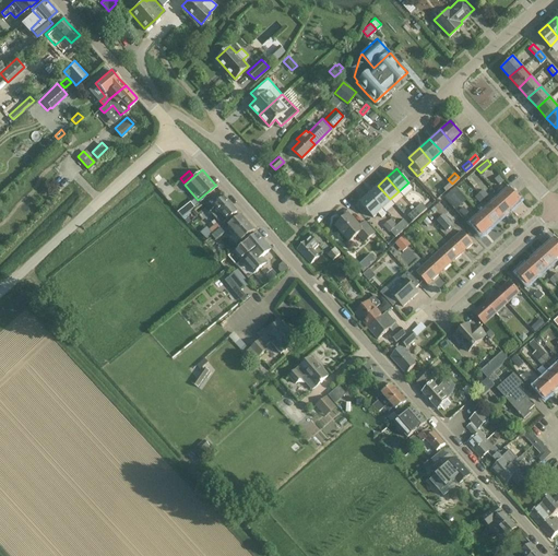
[(452,184),(448,179),(441,185),(444,189),(452,184)]
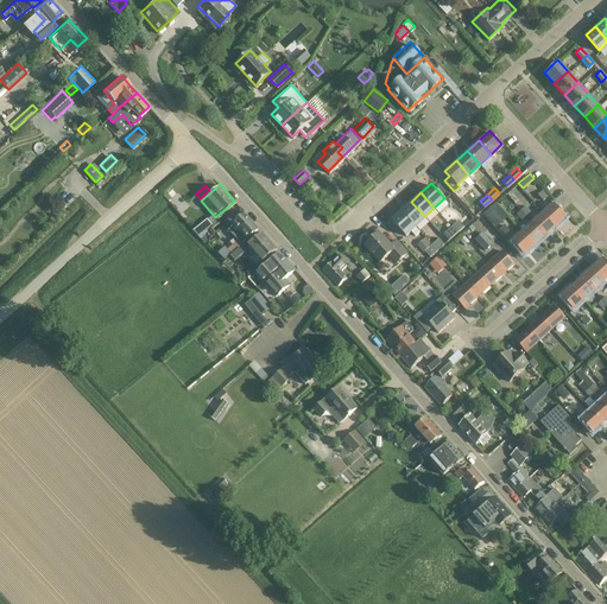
[(424,216),(411,202),(402,210),(415,226),(415,224),(424,216)]
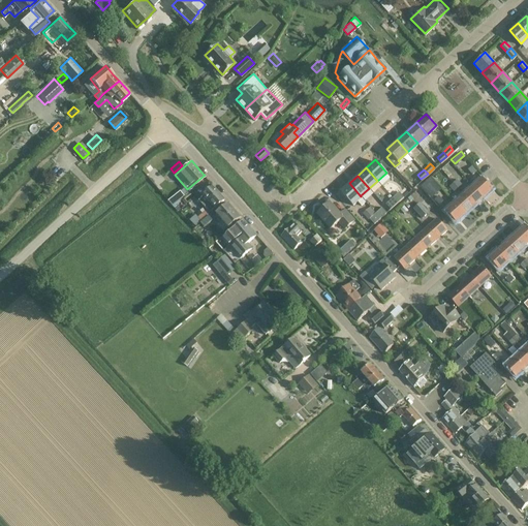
[(473,185),(483,195),(492,187),(482,177),(473,185)]
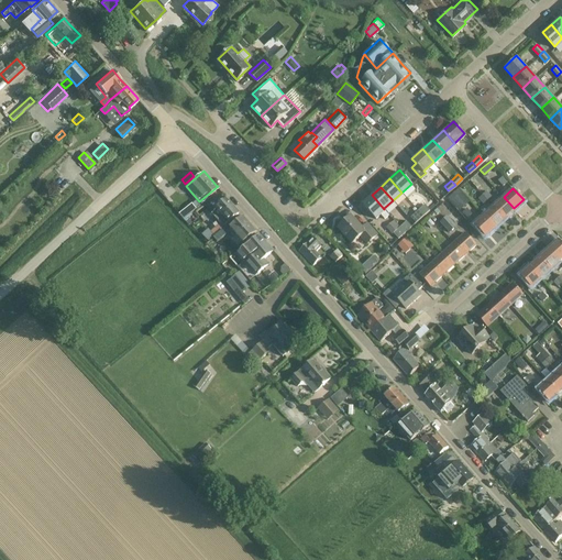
[(460,189),(450,198),(459,209),(469,199),(460,189)]
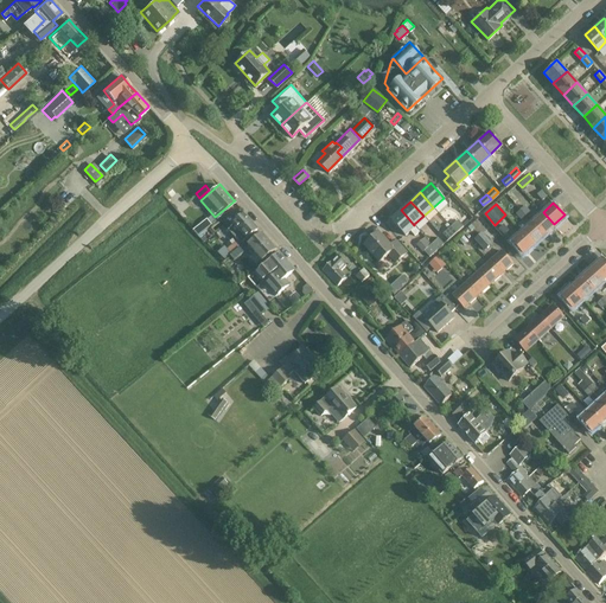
[(240,242),(246,237),(257,226),(241,207),(235,213),(237,216),(233,222),(234,222),(227,228),(240,242)]
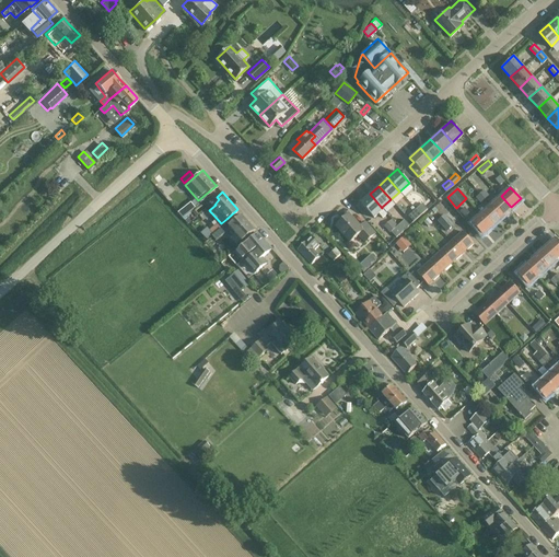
[(382,208),(370,194),(361,201),(373,216),(377,211),(382,216),(386,211),(382,207),(382,208)]
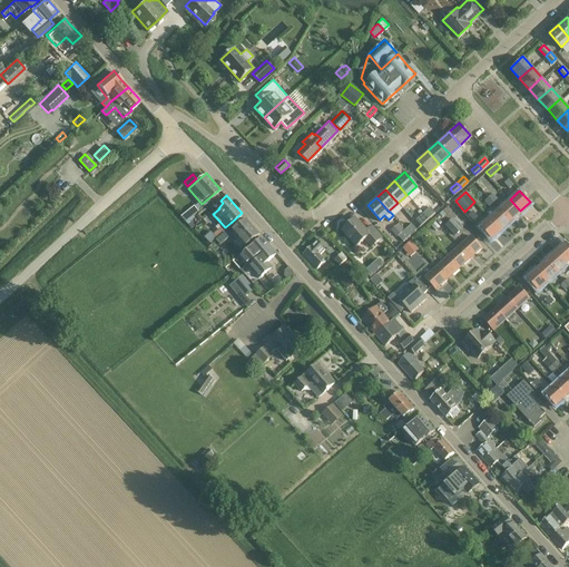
[(500,208),(510,220),(520,211),(510,199),(500,208)]
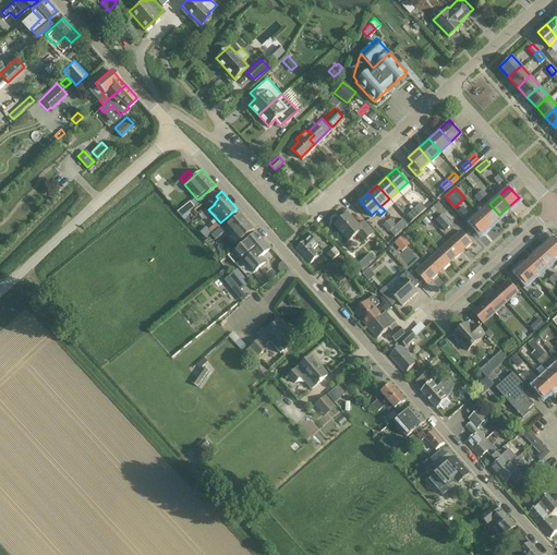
[(419,213),(425,206),(420,201),(413,206),(419,213)]
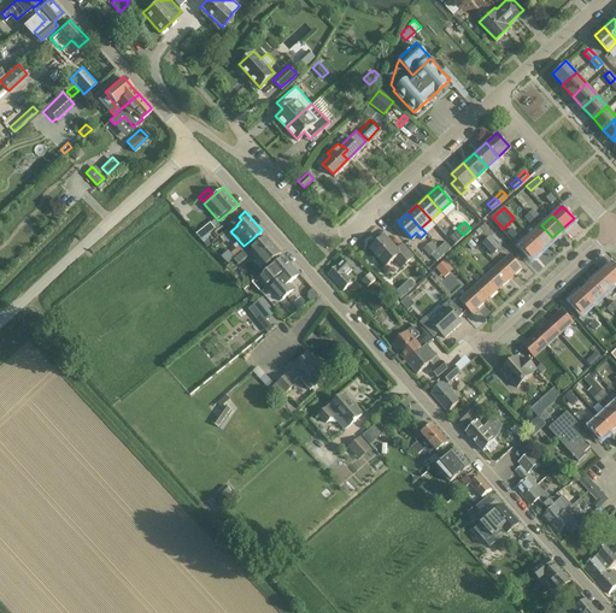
[(552,237),(541,225),(531,235),(541,247),(552,237)]
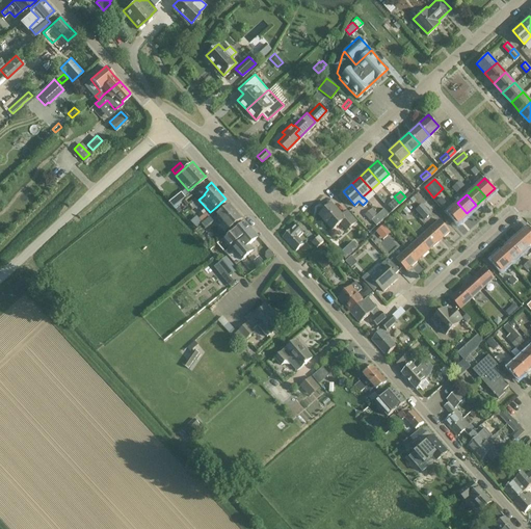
[(399,203),(394,196),(388,203),(393,208),(399,203)]
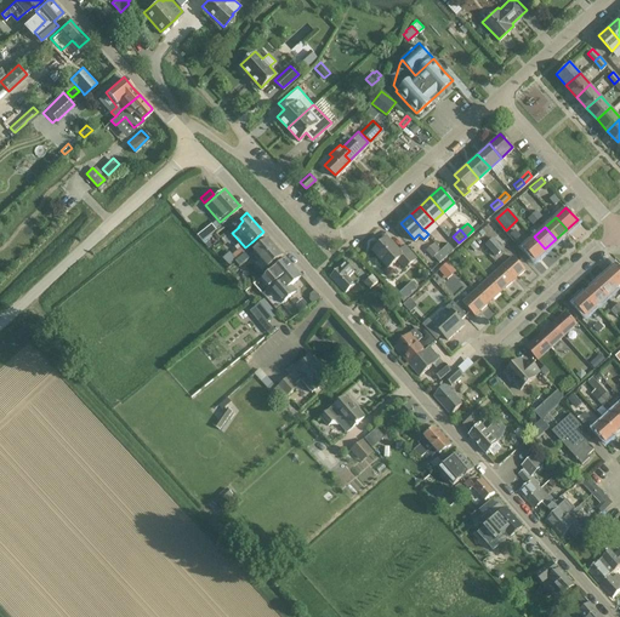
[(267,235),(257,244),(254,247),(268,264),(282,252),(267,235)]
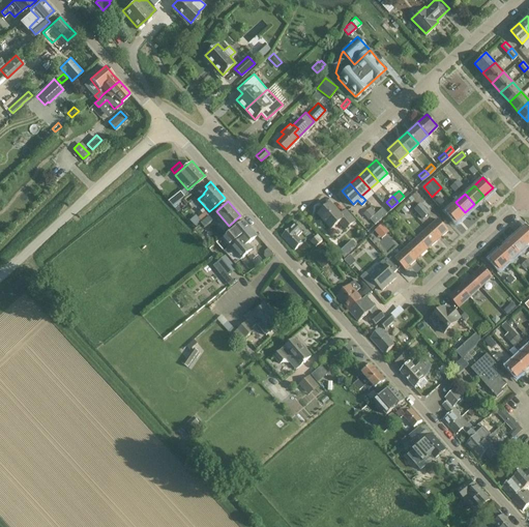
[(413,207),(422,216),(429,210),(419,201),(413,207)]
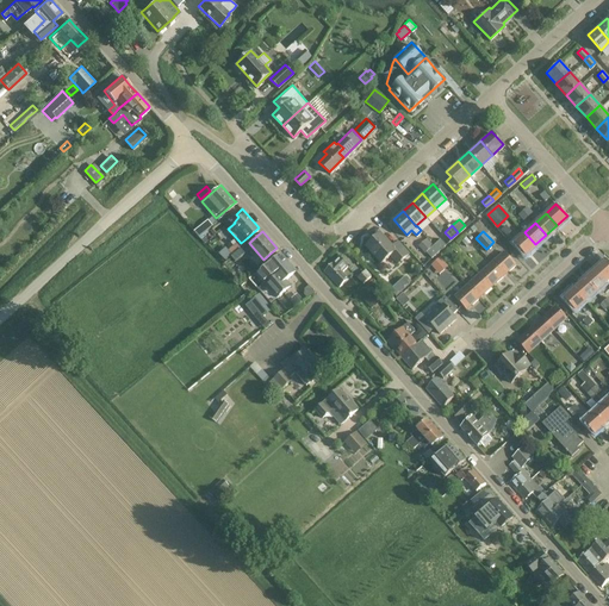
[(391,245),(379,232),(365,244),(380,262),(390,254),(397,261),(408,251),(397,239),(391,245)]
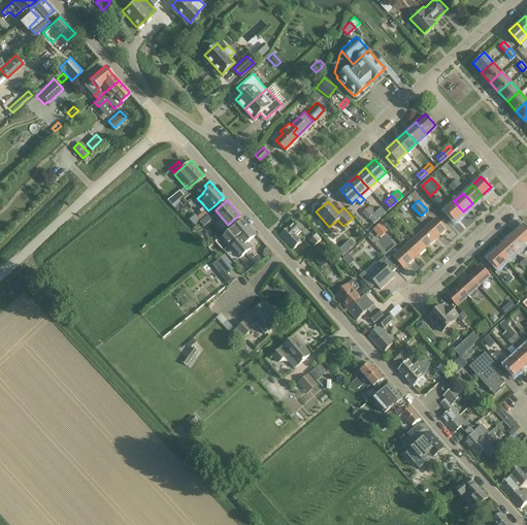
[(463,211),(454,201),(445,209),(454,220),(463,211)]
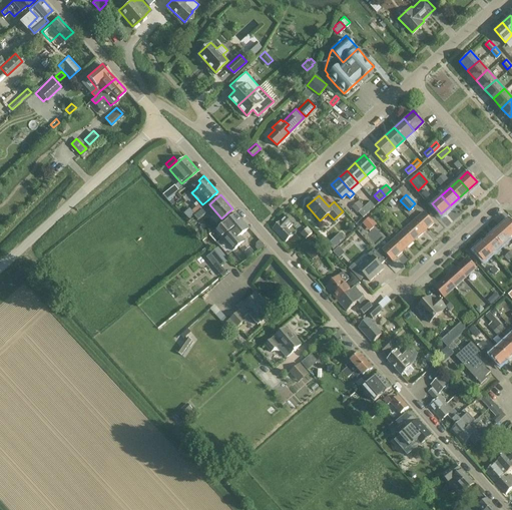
[(369,209),(364,204),(359,198),(351,205),(357,211),(358,210),(362,215),(369,209)]
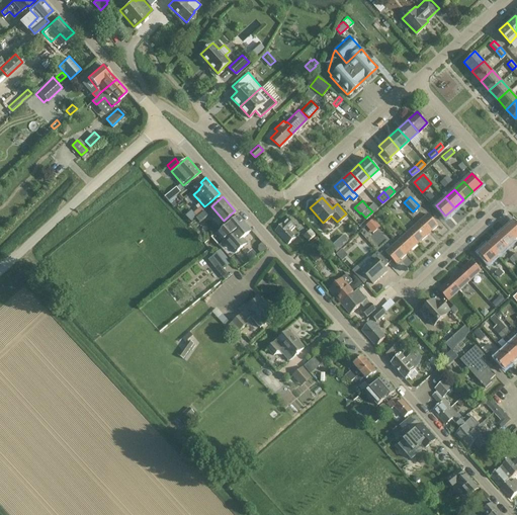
[(373,201),(367,206),(372,211),(378,206),(373,201)]
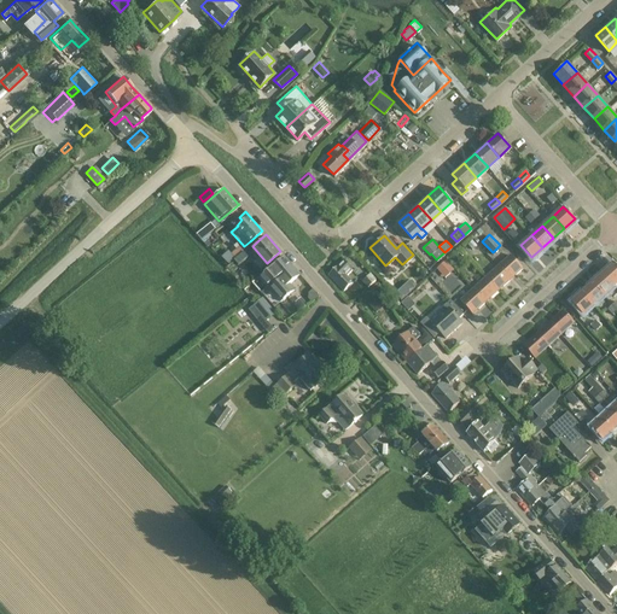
[(239,243),(236,246),(230,251),(234,257),(243,250),(244,249),(239,243)]
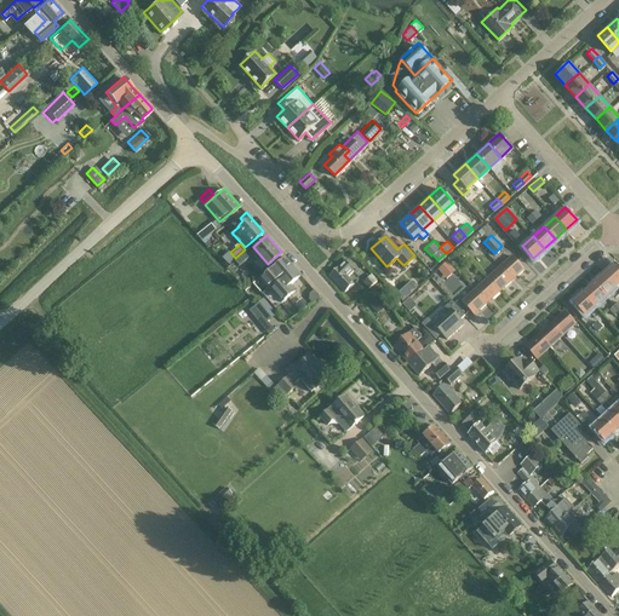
[(244,251),(235,258),(225,266),(229,271),(247,255),(244,251)]
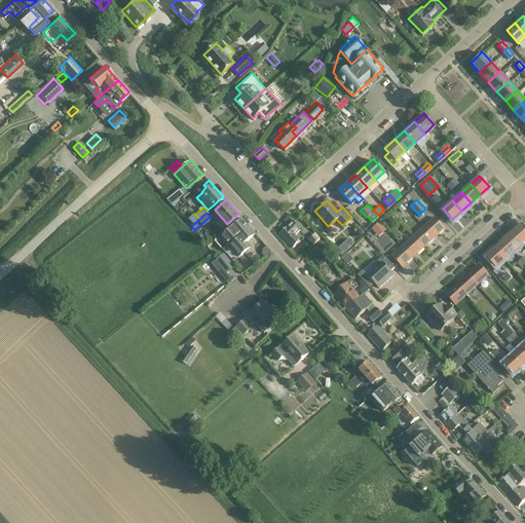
[(434,236),(444,227),(434,216),(423,225),(434,236)]
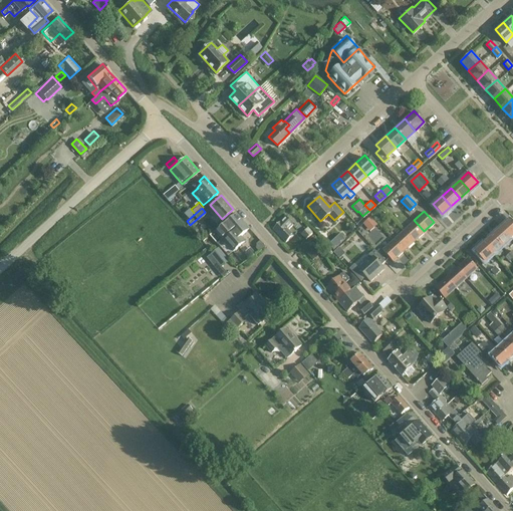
[(213,231),(210,234),(213,238),(217,242),(219,240),(222,237),(242,219),(236,212),(228,219),(224,222),(223,221),(217,227),(213,231)]
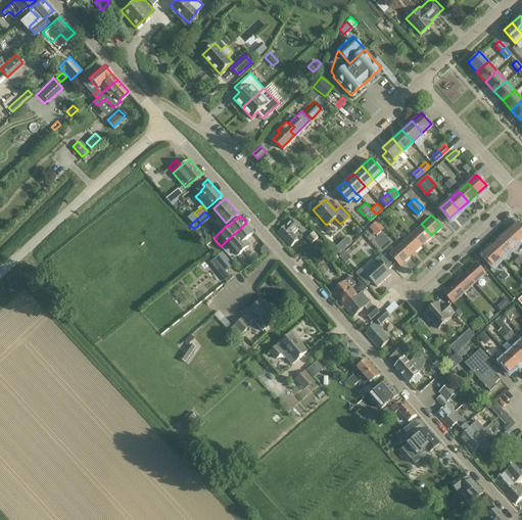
[(290,219),(279,229),(277,231),(290,244),(297,237),(292,232),(297,227),(290,219)]
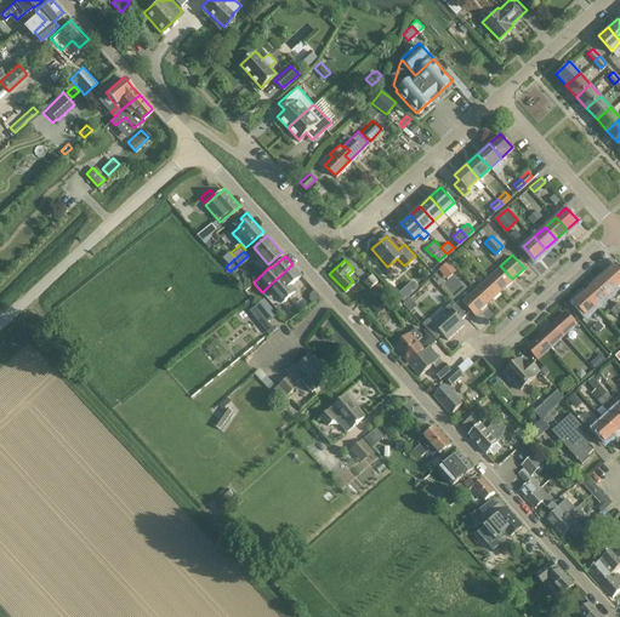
[(447,260),(438,268),(447,276),(455,269),(447,260)]
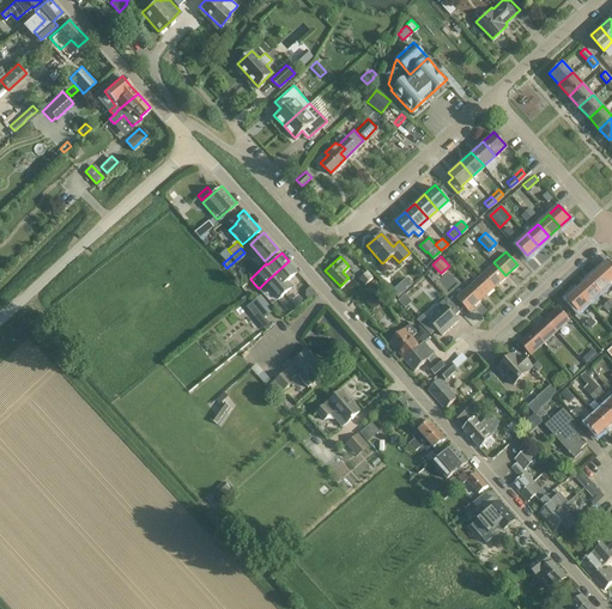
[(611,263),(609,260),(598,269),(609,281),(611,279),(611,263)]
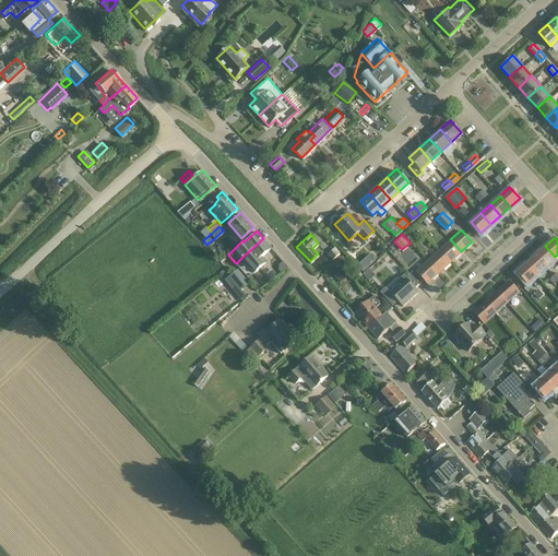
[(263,238),(241,258),(242,260),(253,271),(258,268),(265,260),(261,255),(270,247),(271,246),(263,238)]
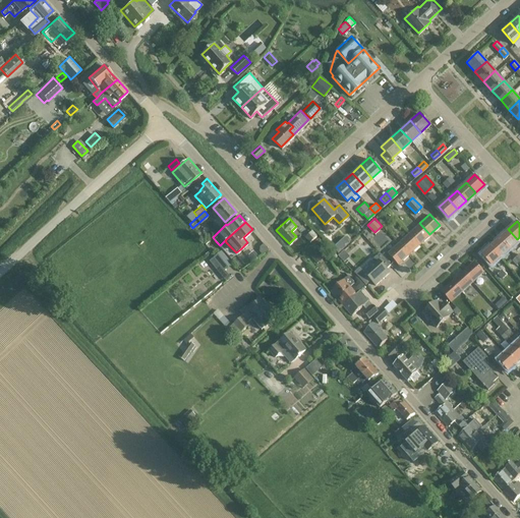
[(429,234),(419,223),(408,232),(418,243),(429,234)]
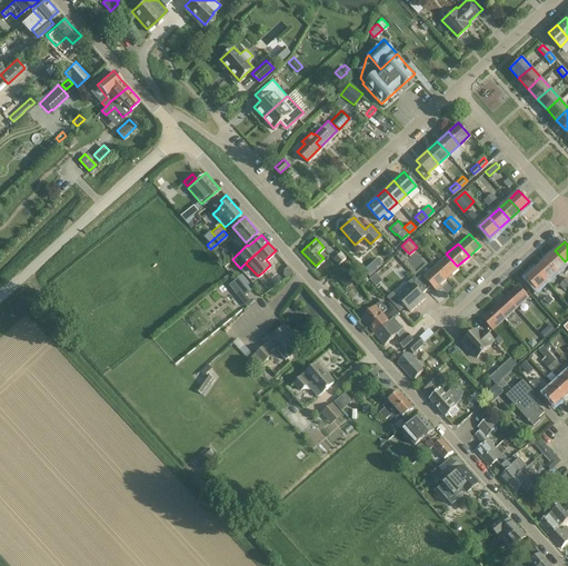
[(340,250),(332,257),(338,264),(346,256),(340,250)]
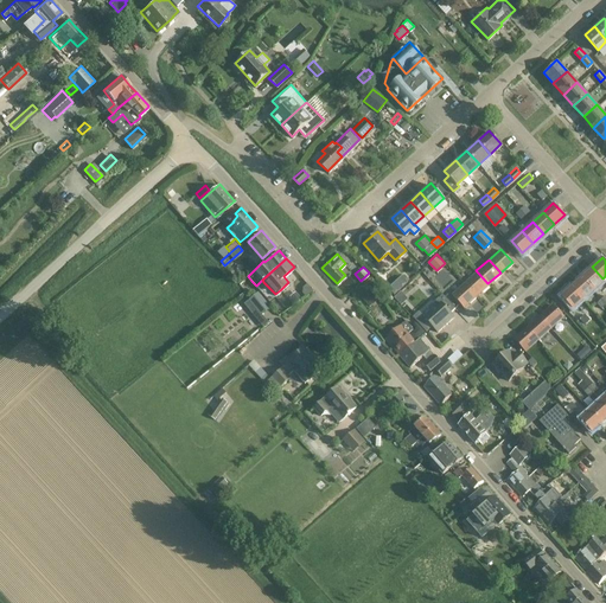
[(603,278),(592,267),(581,276),(593,288),(603,278)]
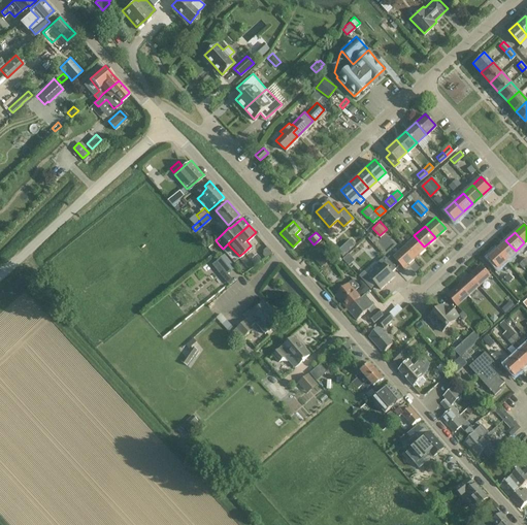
[(424,247),(414,235),(403,245),(414,257),(424,247)]
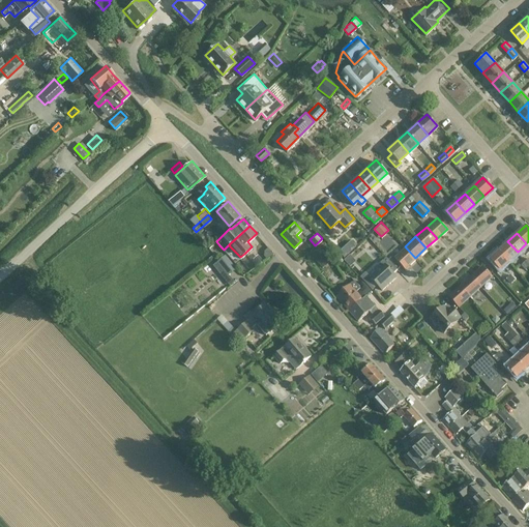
[(382,253),(368,237),(362,241),(368,246),(369,245),(378,257),(382,253)]
